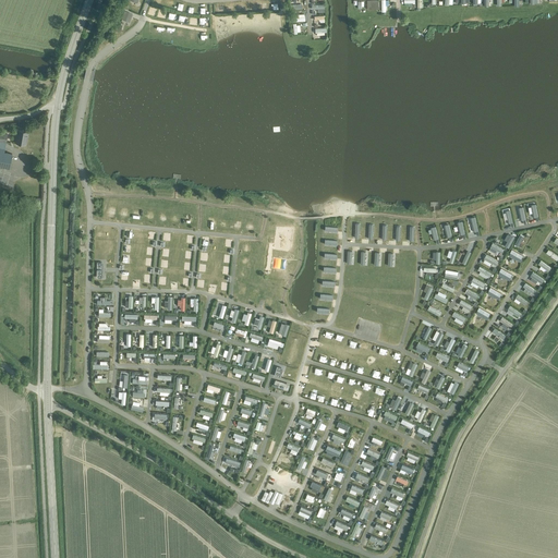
[(378,0),(367,0),(368,9),(379,9),(378,0)]
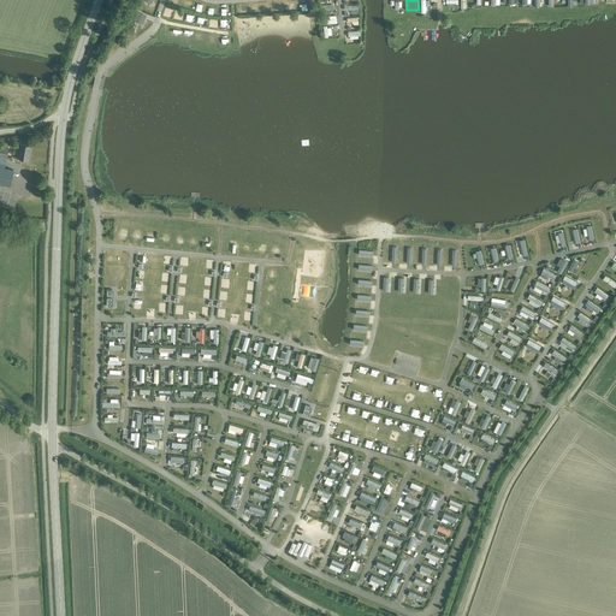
[(137,12),(135,22),(143,25),(147,16),(137,12)]
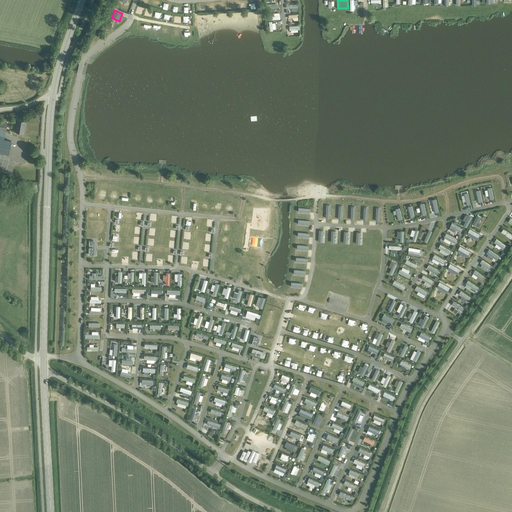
[(288,14),(289,21),(292,21),(292,20),(297,19),(297,13),(288,14)]
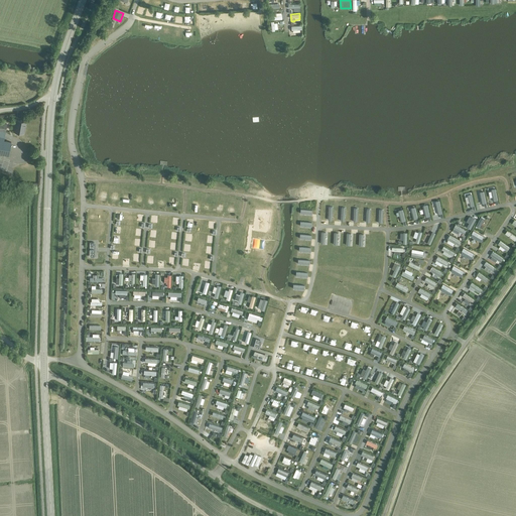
[(26,121),(17,120),(15,132),(24,133),(26,121)]
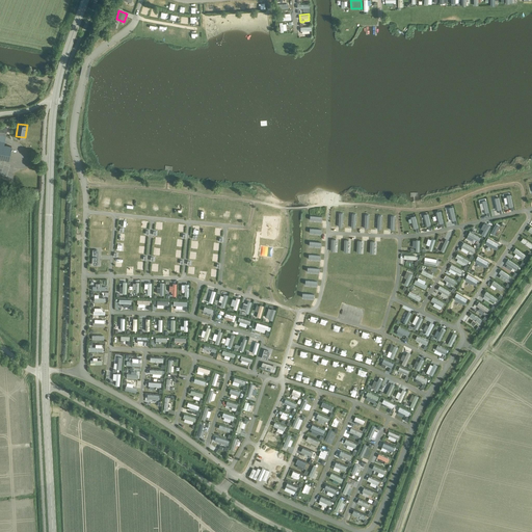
[(11,147),(0,143),(0,158),(8,160),(11,147)]
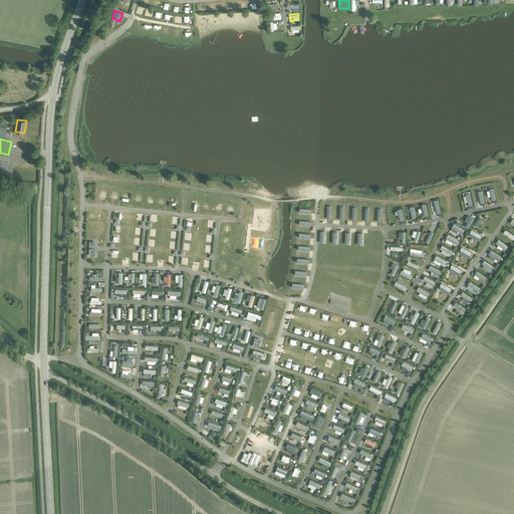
[(251,238),(251,248),(259,248),(260,238),(251,238)]
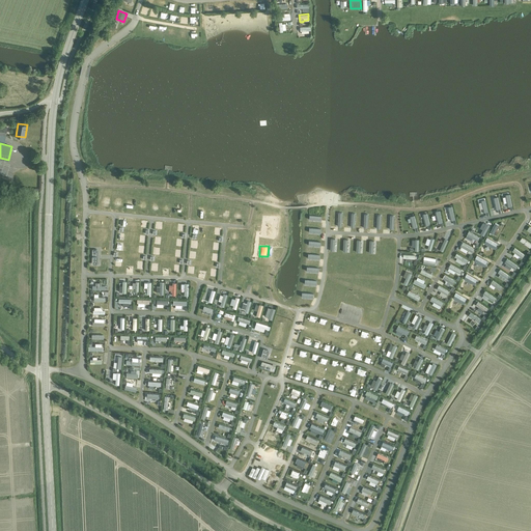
[(205,296),(208,297),(207,301),(212,302),(215,290),(207,288),(205,296)]
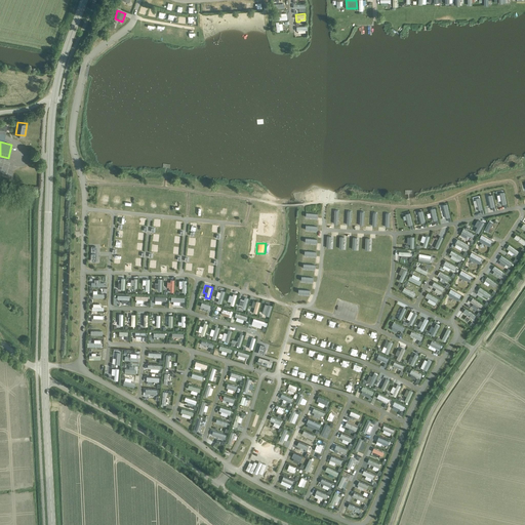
[(230,301),(229,305),(233,306),(236,293),(232,292),(232,294),(229,293),(227,300),(230,301)]
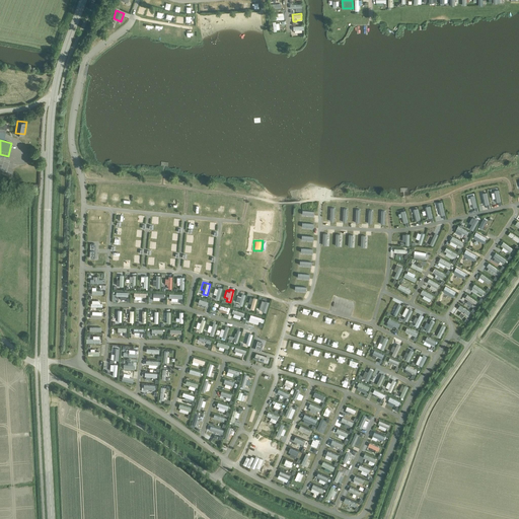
[(265,311),(268,301),(261,299),(258,309),(265,311)]
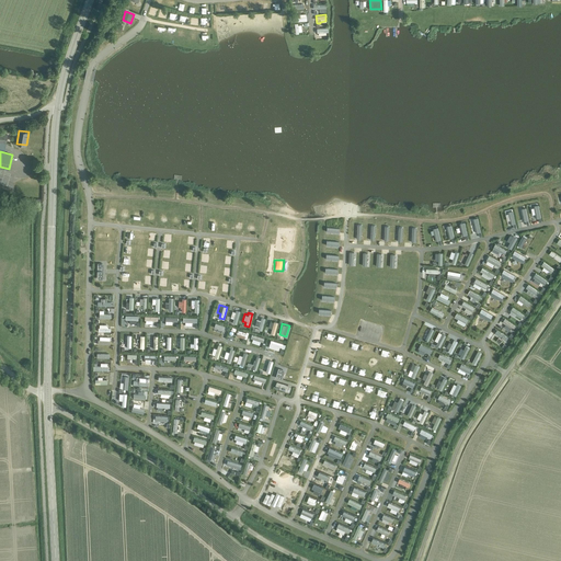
[(262,344),(264,338),(252,333),(251,338),(254,339),(253,342),(262,344)]
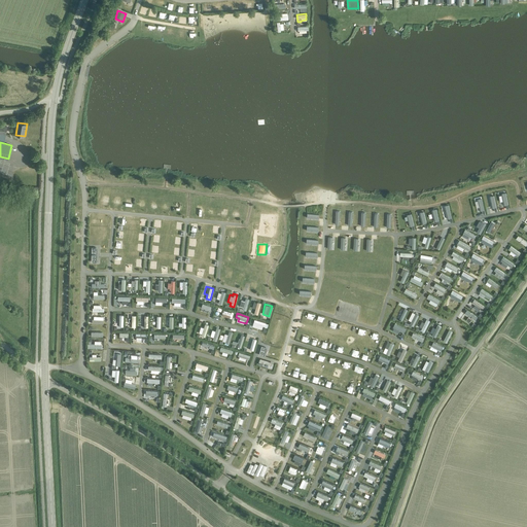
[(213,349),(214,344),(201,341),(200,348),(209,350),(209,348),(213,349)]
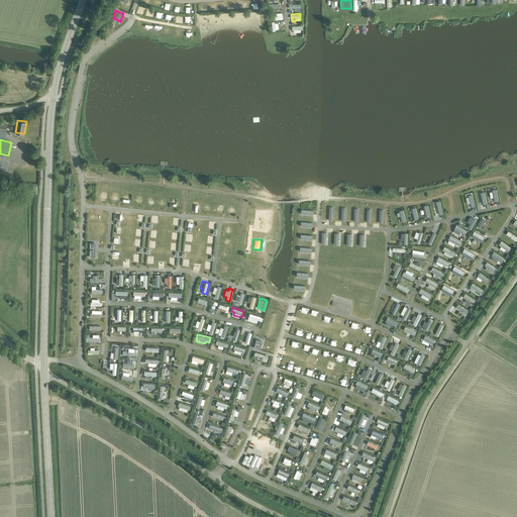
[(236,373),(238,370),(227,366),(224,372),(230,374),(231,371),(236,373)]
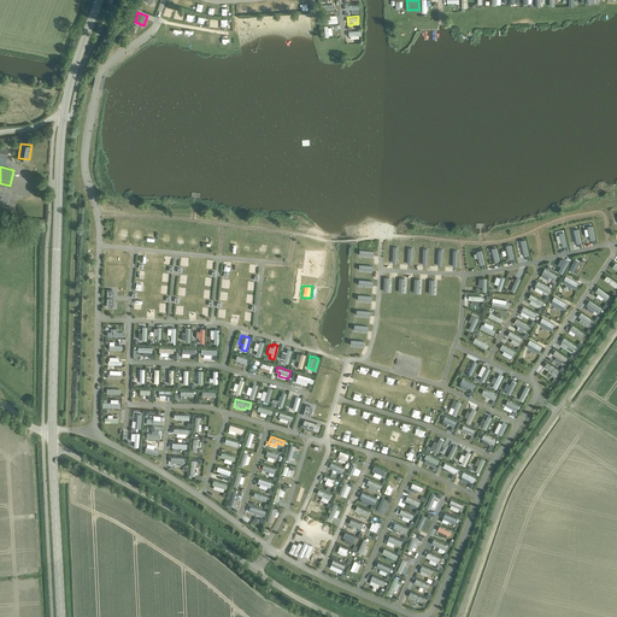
[(241,452),(239,463),(247,464),(250,453),(241,452)]
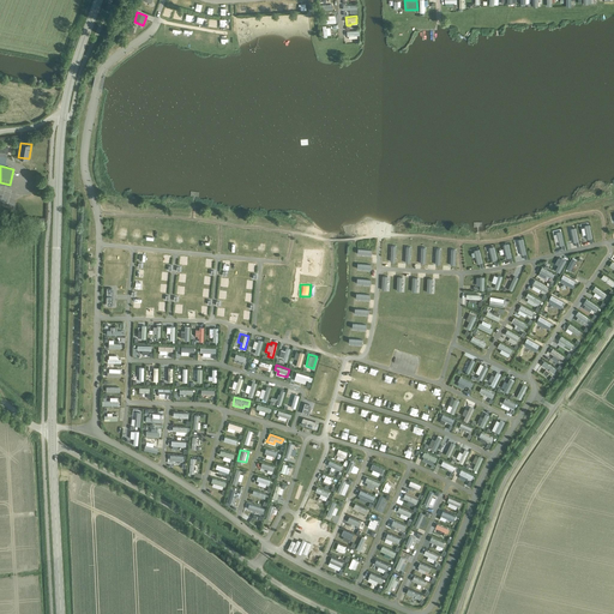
[(211,486),(221,489),(223,481),(211,477),(210,481),(211,482),(211,486)]
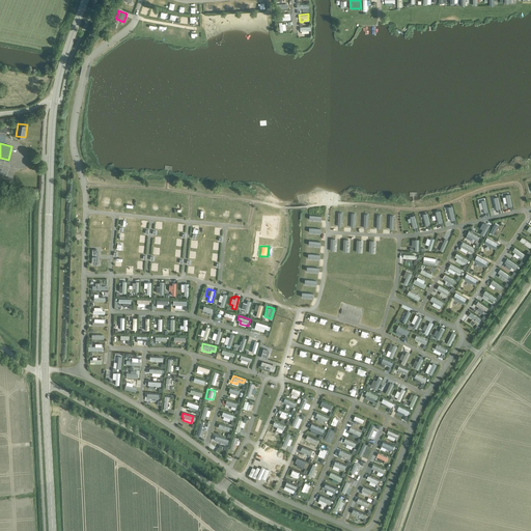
[(281,429),(283,424),(276,421),(274,426),(281,429)]
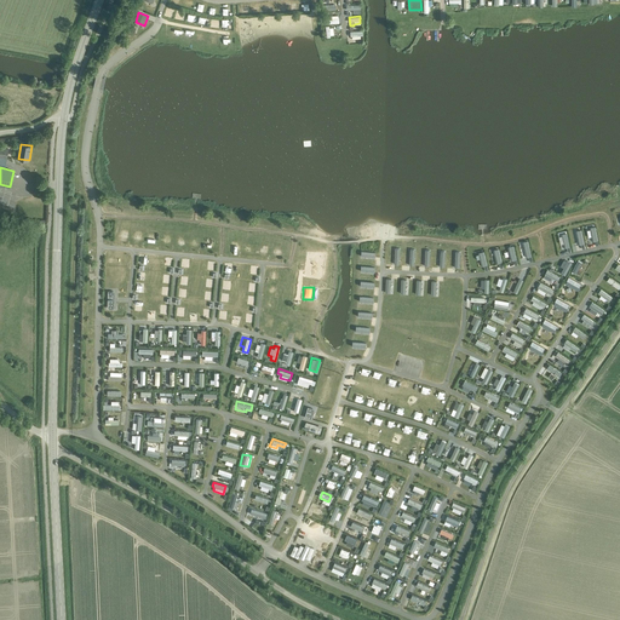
[(309,562),(314,564),(314,563),(319,566),(323,554),(319,551),(319,550),(315,549),(309,562)]
